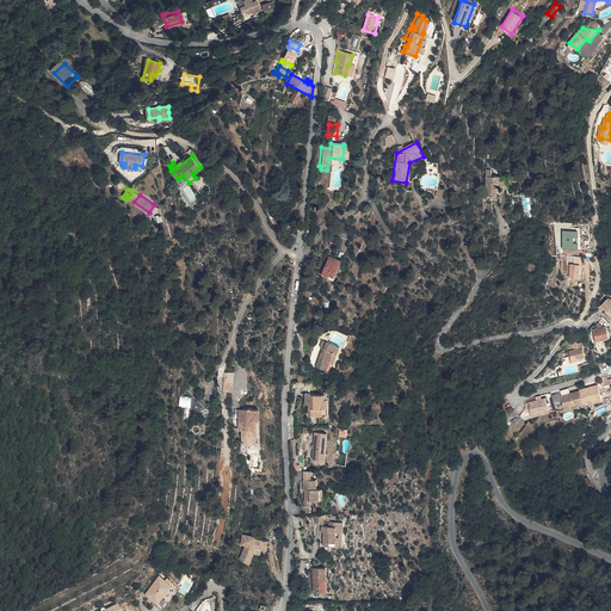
[(563,250),(580,250),(580,229),(563,230),(563,250)]
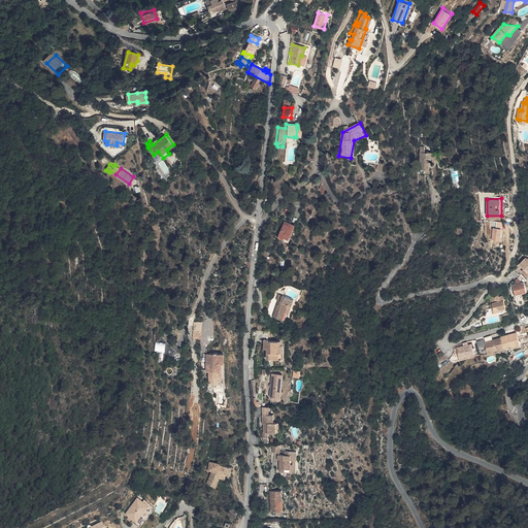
[(293,221),(286,218),(281,234),(288,236),(293,221)]
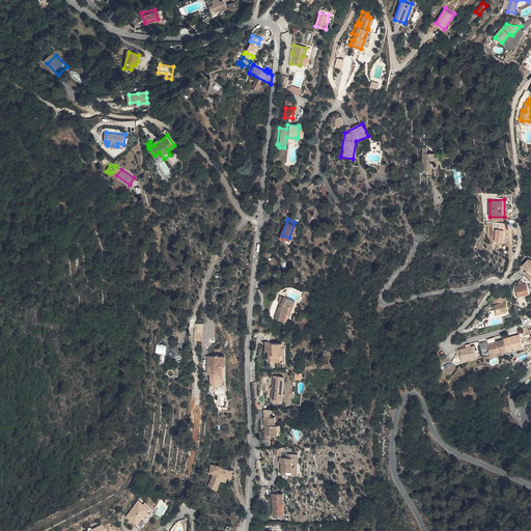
[(496,242),(505,241),(505,222),(500,222),(500,229),(496,229),(496,242)]
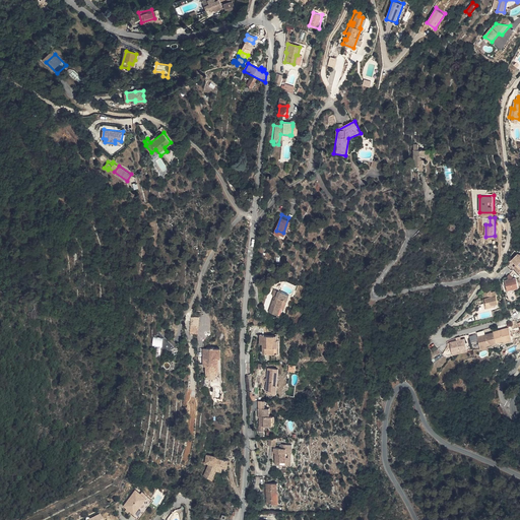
[(519,252),(517,252),(511,258),(516,264),(513,266),(519,272),(519,252)]
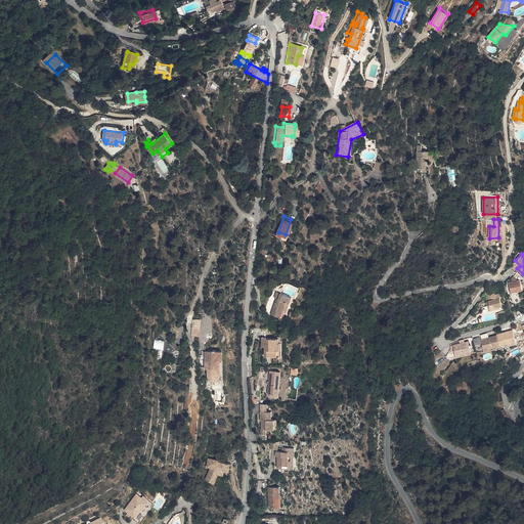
[(519,289),(517,278),(505,281),(507,292),(513,290),(519,289)]
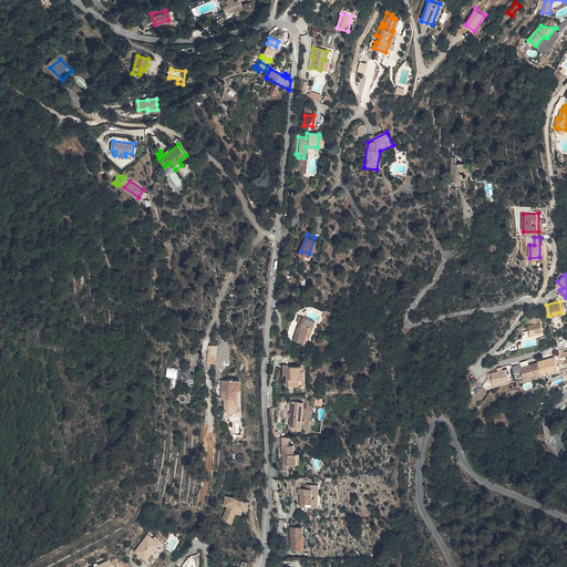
[(302,317),(297,315),(294,321),(300,323),(302,317)]
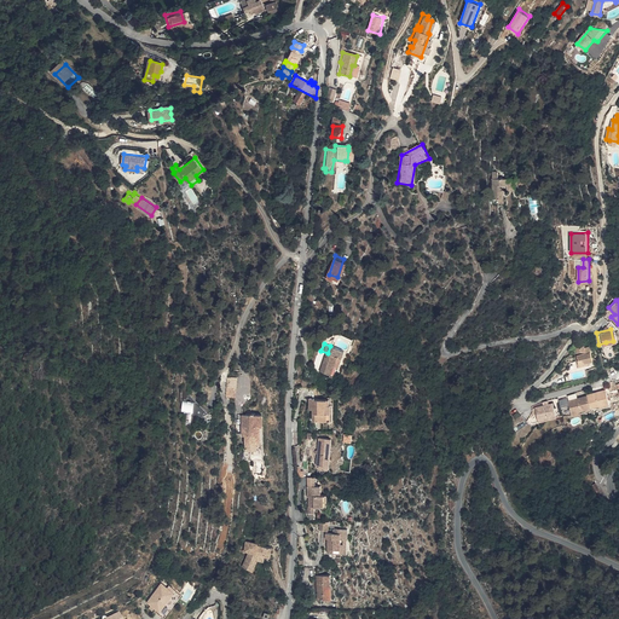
[(618,348),(618,345),(607,347),(602,348),(600,352),(603,358),(615,354),(618,351),(618,348)]
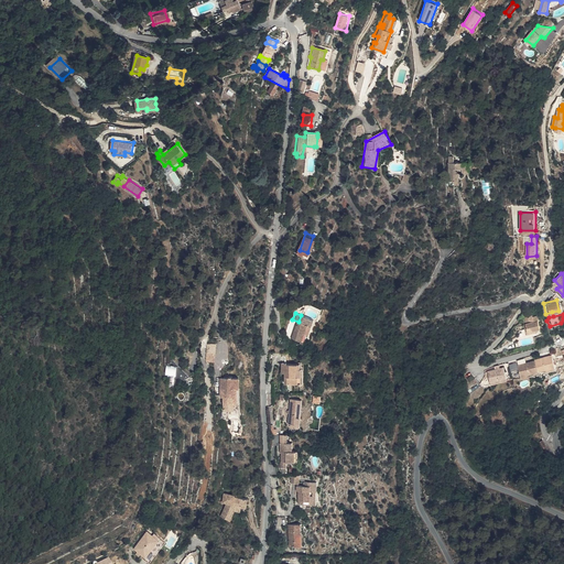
[(316,320),(301,315),(299,322),(297,326),(295,325),(292,337),(301,340),(300,344),(304,345),(308,334),(311,334),(316,320)]
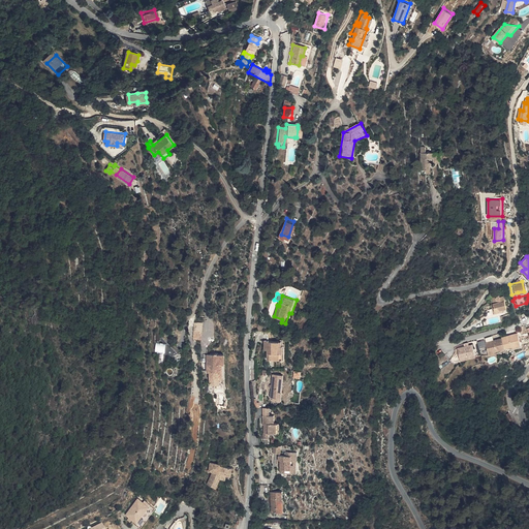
[(503,297),(491,300),(494,314),(506,311),(503,297)]
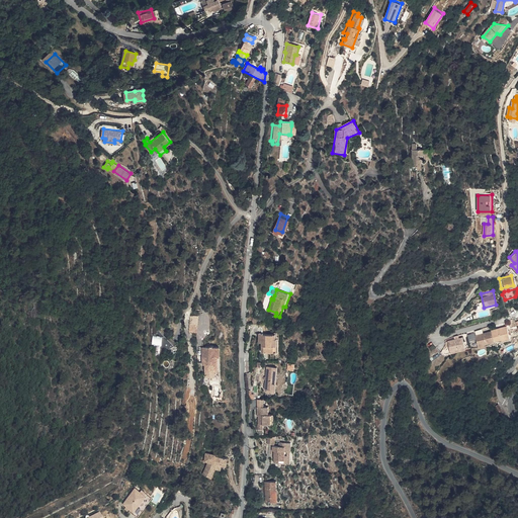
[(259,311),(249,311),(248,319),(256,319),(259,311)]
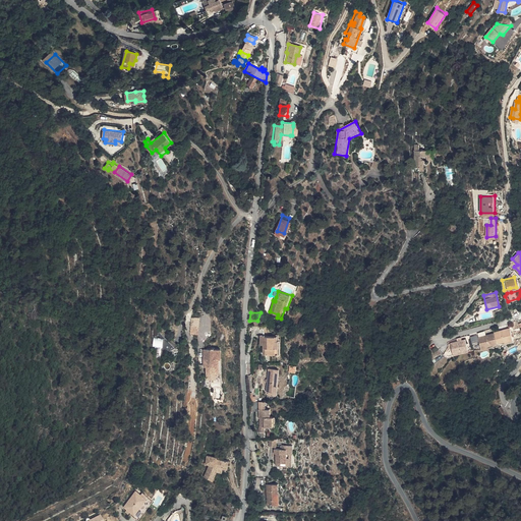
[(192,317),(191,334),(198,334),(200,317),(192,317)]
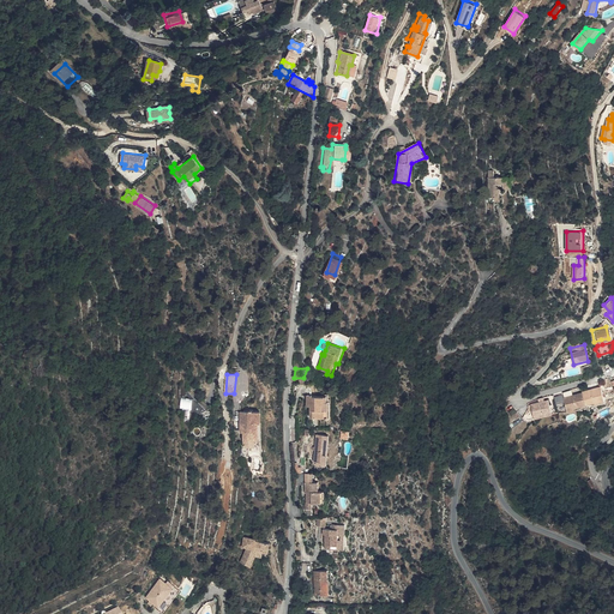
[(582,389),(582,391),(587,405),(607,401),(602,384),(582,389)]
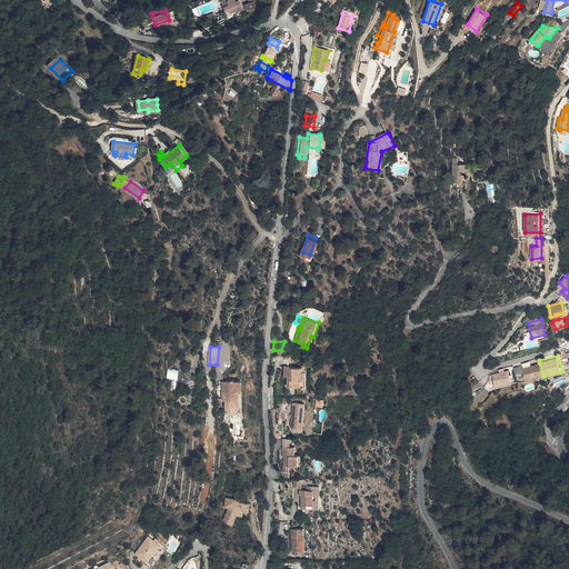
[(191,379),(175,362),(175,369),(169,369),(168,379),(177,380),(177,388),(191,379)]
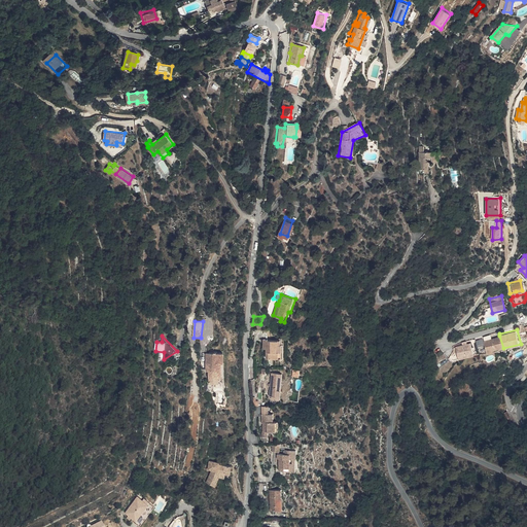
[(503,348),(499,336),(484,340),(488,353),(503,350),(503,348)]
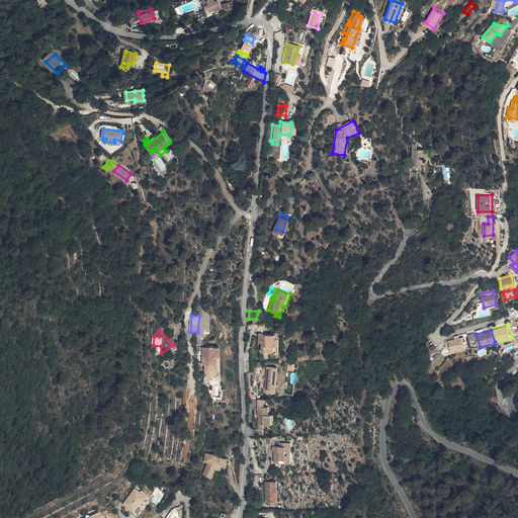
[(262,334),(262,332),(258,332),(258,342),(262,342),(262,352),(278,352),(278,334),(262,334)]
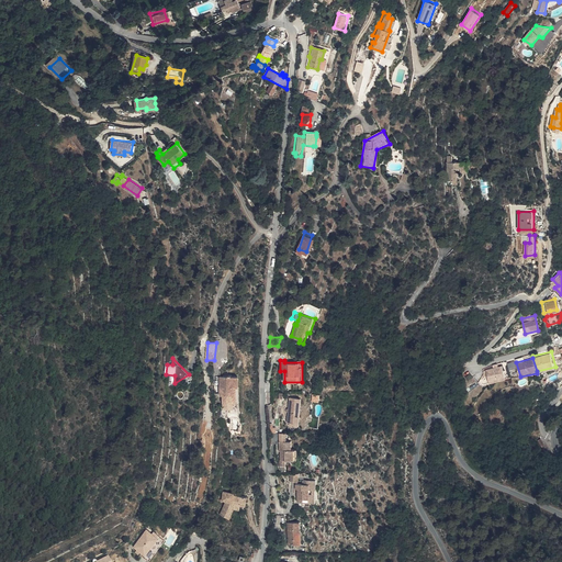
[(504,378),(502,367),(499,368),(494,369),(485,371),(489,380),(504,378)]
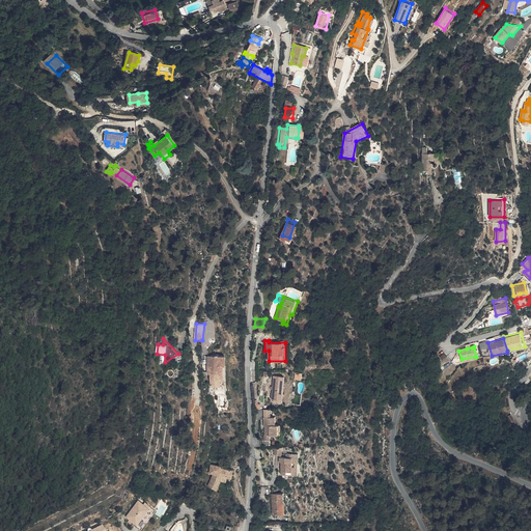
[(462,359),(458,351),(456,351),(456,354),(455,354),(452,359),(457,363),(462,362),(477,359),(476,357),(462,359)]
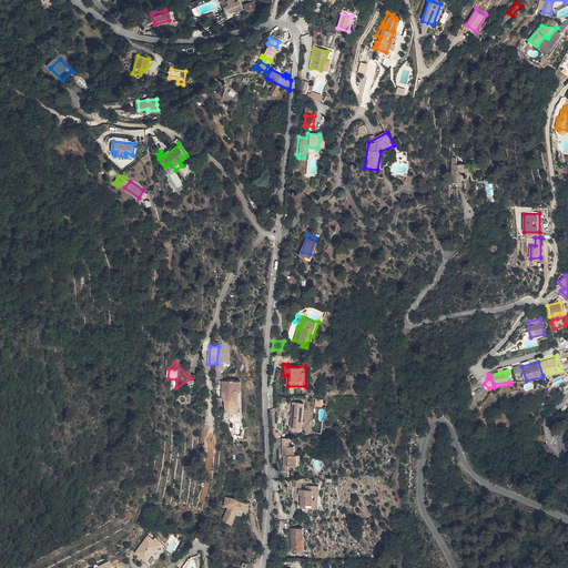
[(224,384),(225,399),(226,413),(239,413),(239,393),(241,393),(241,379),(224,379),(224,384)]
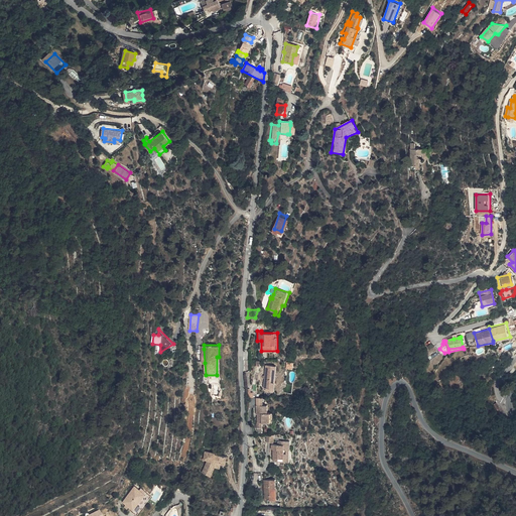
[(277,366),(267,365),(264,387),(275,388),(277,366)]
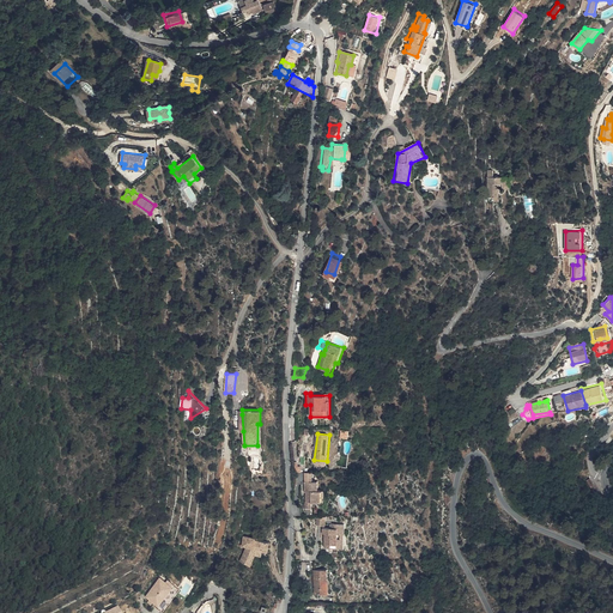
[(320,490),(320,481),(307,481),(307,490),(310,491),(309,496),(308,496),(308,502),(323,502),(323,490),(320,490)]
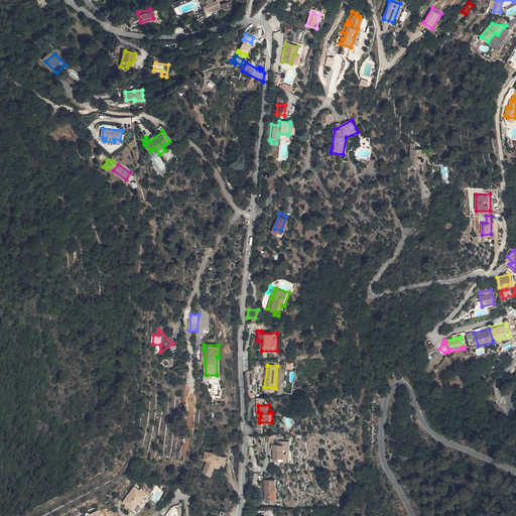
[(285,436),(273,436),(273,440),(267,440),(267,445),(268,445),(269,457),(281,458),(281,447),(285,447),(285,436)]
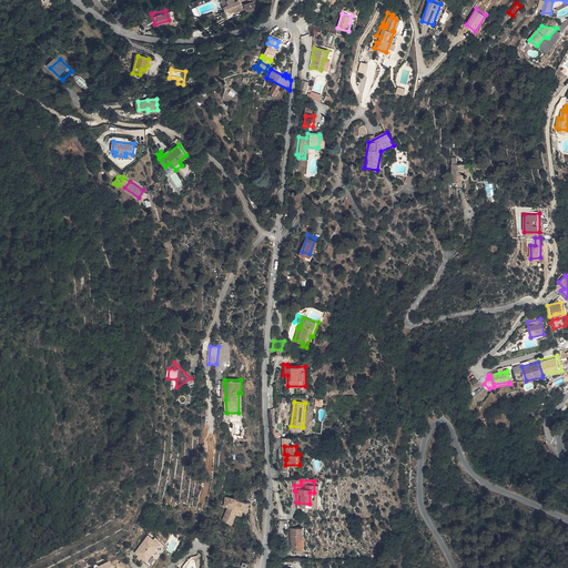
[(236,497),(225,497),(230,506),(220,517),(226,523),(230,519),(232,520),(237,514),(237,509),(249,510),(249,500),(241,500),(241,498),(239,498),(237,500),(236,500),(236,497)]
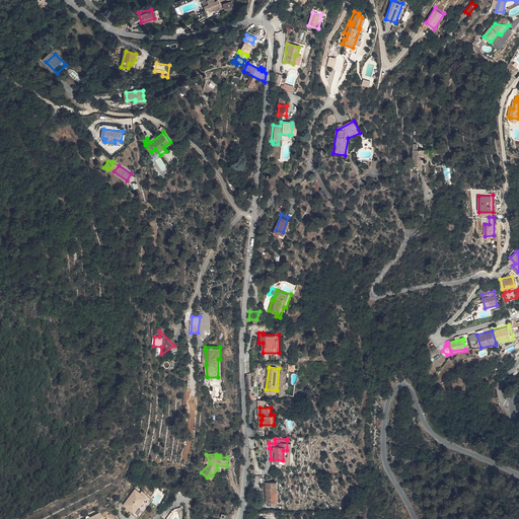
[(278,503),(278,483),(267,483),(267,503),(278,503)]
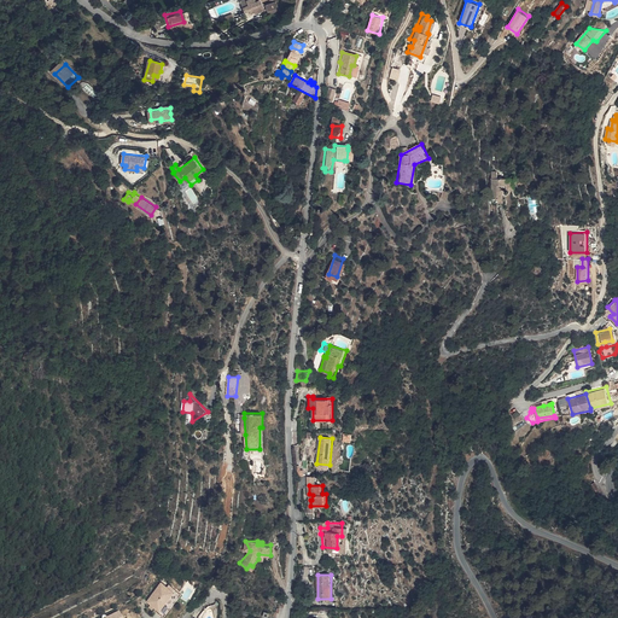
[(162,582),(149,601),(152,604),(156,606),(157,607),(172,589),(169,588),(162,582)]
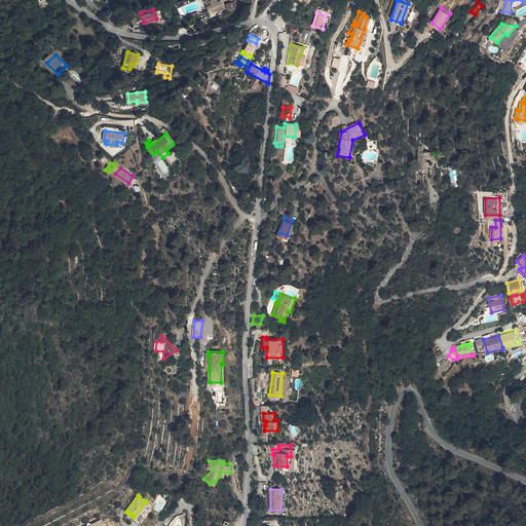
[(134,517),(133,516),(130,518),(141,525),(155,505),(145,498),(144,500),(146,501),(134,517)]
